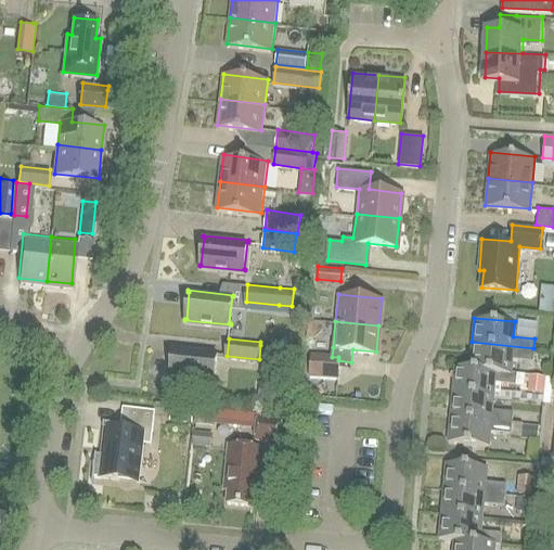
[(497,370),(497,369),(511,370),(512,357),(533,359),(533,348),(472,342),(469,366),(469,367),(471,367),(497,370)]
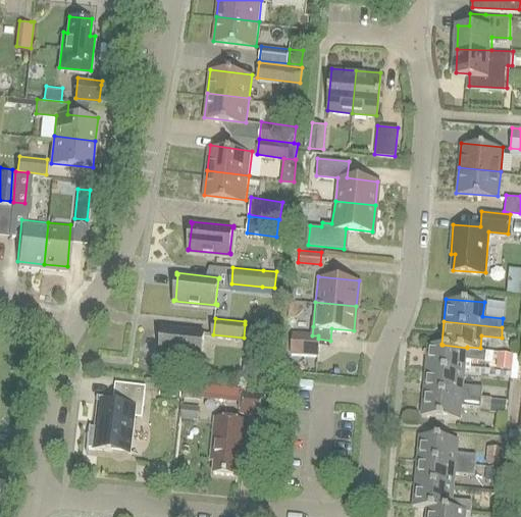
[(161,354),(202,358),(205,329),(164,325),(161,354)]
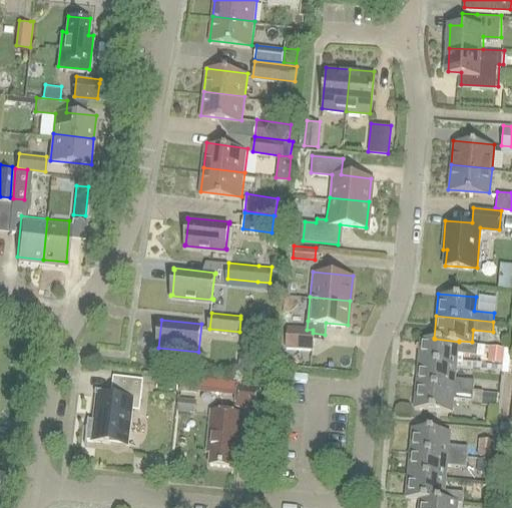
[(313,333),(313,330),(307,330),(286,327),(284,345),(311,348),(313,333)]
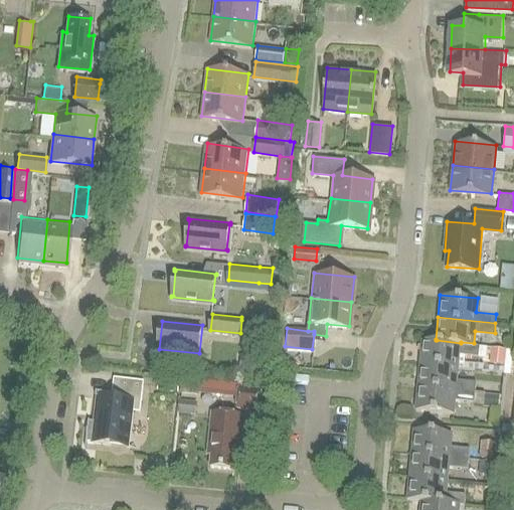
[(479,343),(474,343),(461,342),(461,343),(437,340),(436,340),(436,339),(421,338),(419,361),(458,365),(459,353),(478,355),(479,343)]
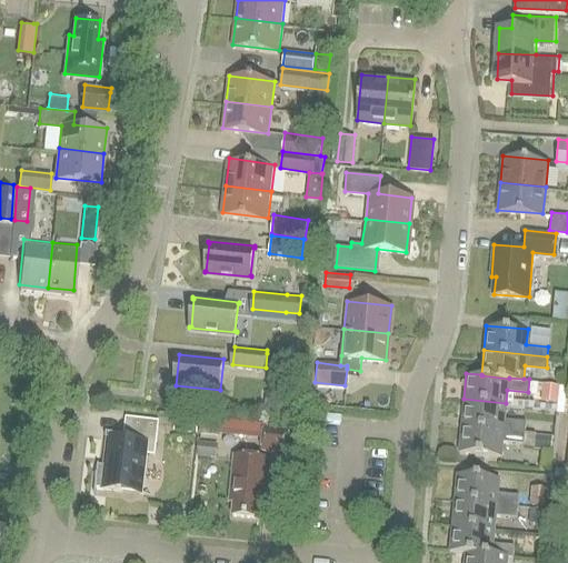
[(559,400),(560,382),(544,380),(542,389),(541,399),(559,400)]
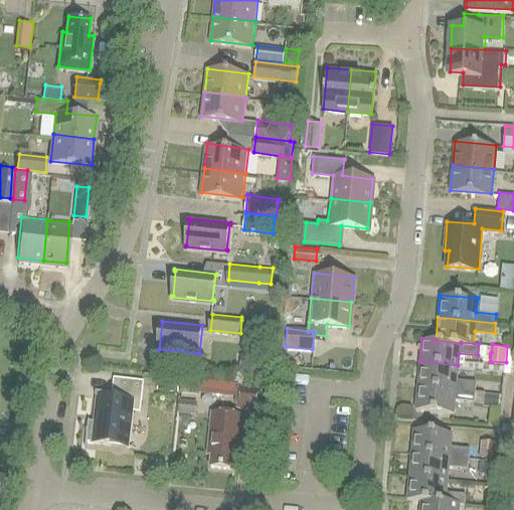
[(252,353),(251,367),(262,368),(263,354),(252,353)]
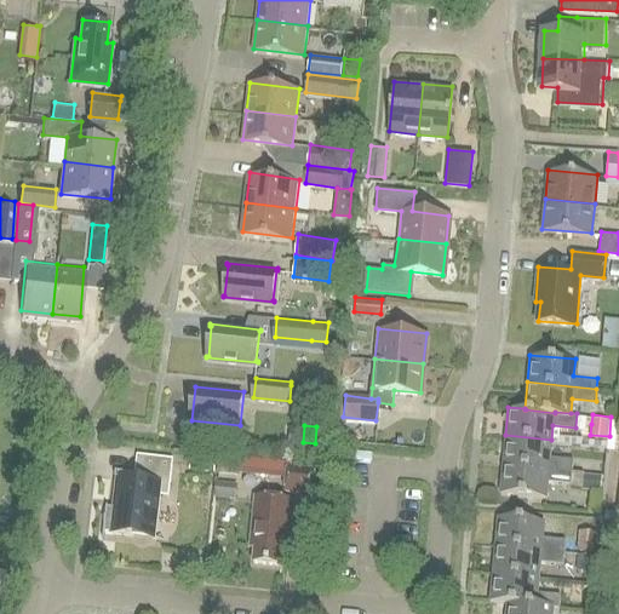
[(505,435),(503,463),(572,470),(573,457),(550,455),(551,440),(505,435)]
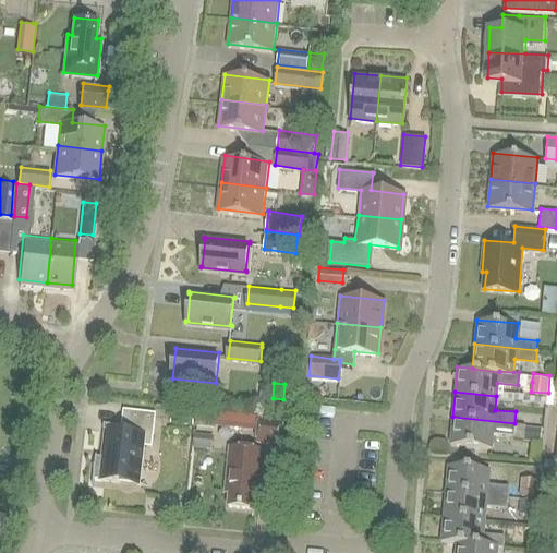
[(96,453),(93,482),(94,482),(95,476),(99,477),(138,481),(144,442),(153,443),(157,410),(124,406),(122,423),(105,421),(104,427),(107,427),(103,454),(96,453)]
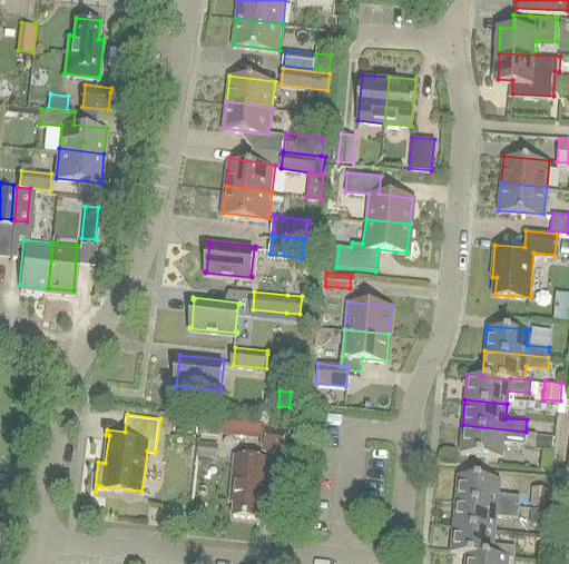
[(199,431),(200,418),(179,416),(177,427),(199,431)]
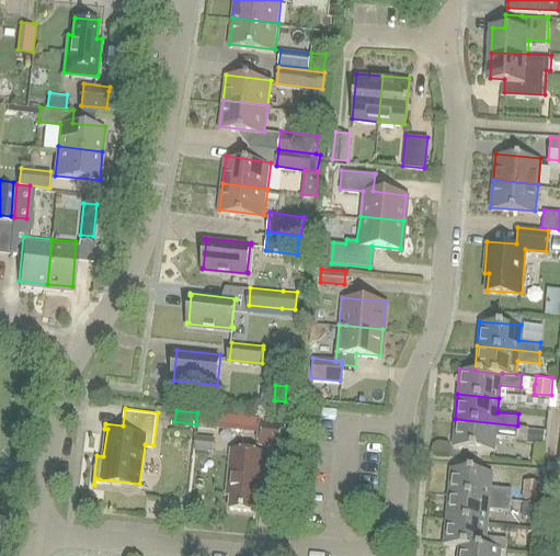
[(218,410),(217,423),(259,424),(260,412),(218,410)]
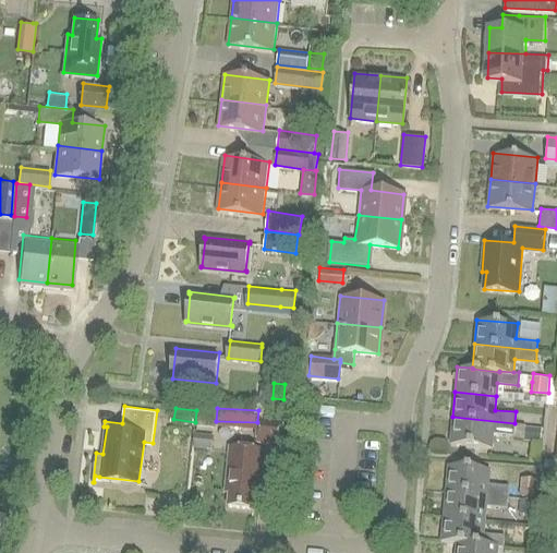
[(198,412),(197,423),(215,424),(216,415),(198,412)]
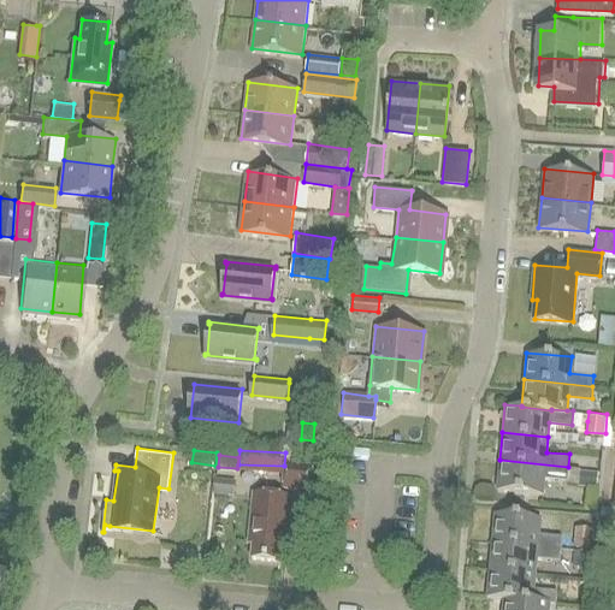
[(288,460),(284,486),(311,489),(314,462),(288,460)]
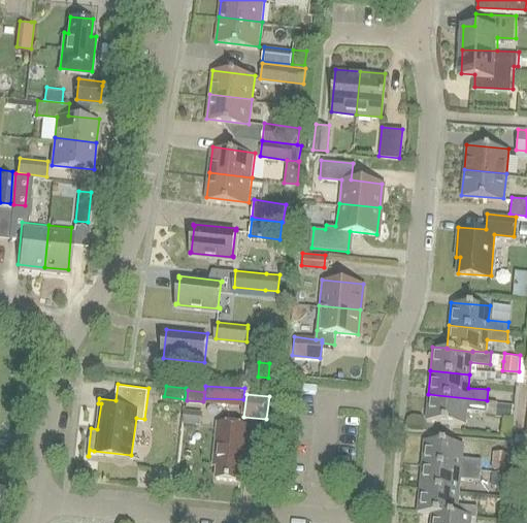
[(487,400),(428,394),(426,419),(465,422),(467,409),(486,410),(487,400)]
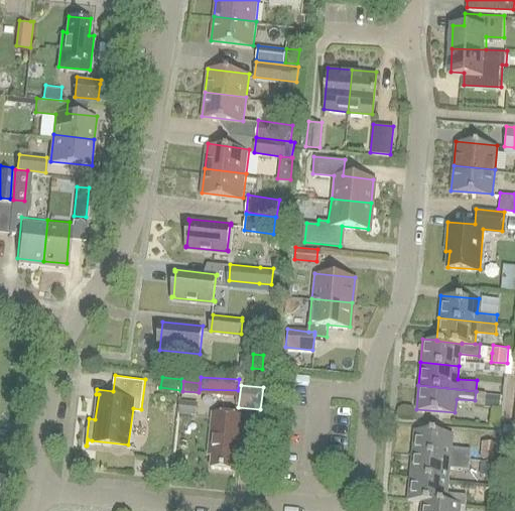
[(476,391),(475,400),(475,402),(485,403),(486,391),(476,391)]
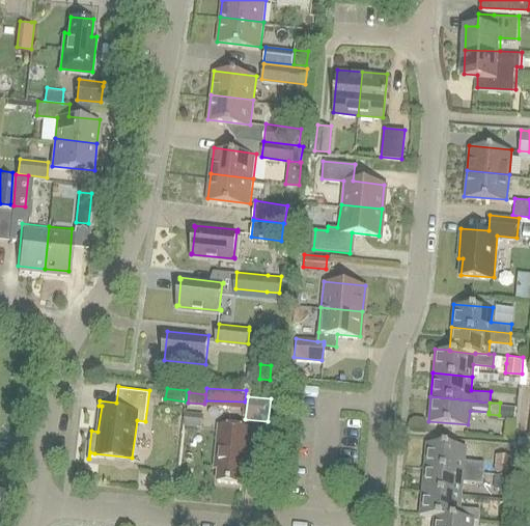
[(500,403),(499,415),(514,417),(515,405),(500,403)]
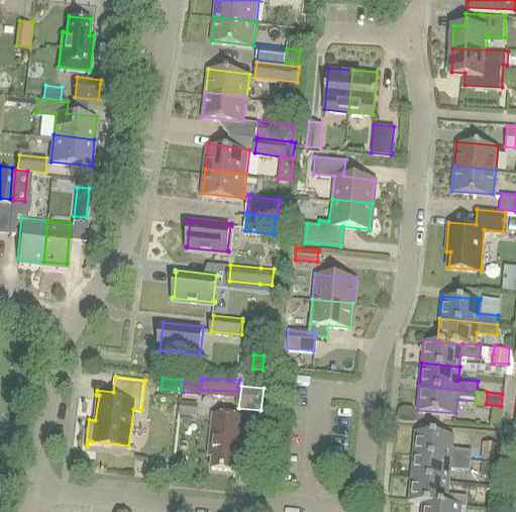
[(193,413),(194,399),(181,398),(179,411),(193,413)]
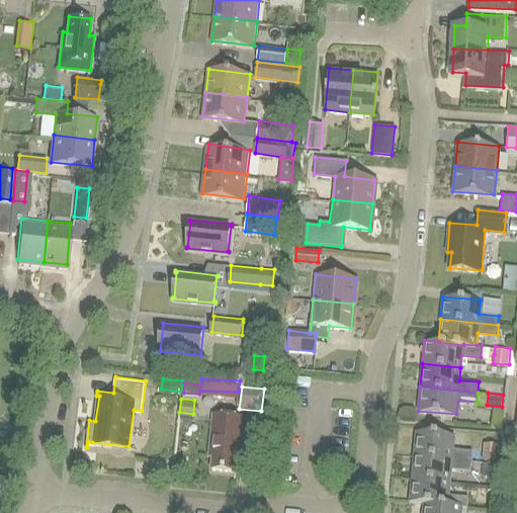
[(243,440),(245,416),(213,412),(208,453),(212,453),(211,467),(236,469),(239,440),(243,440)]
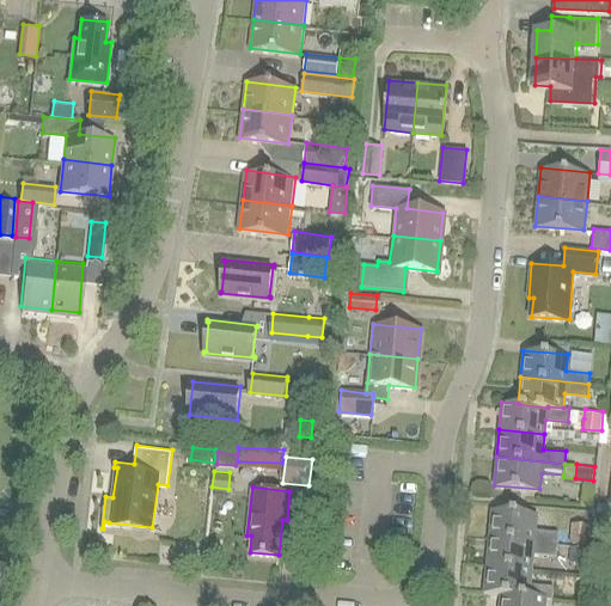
[(492,509),(489,537),(557,543),(558,531),(536,530),(537,513),(492,509)]
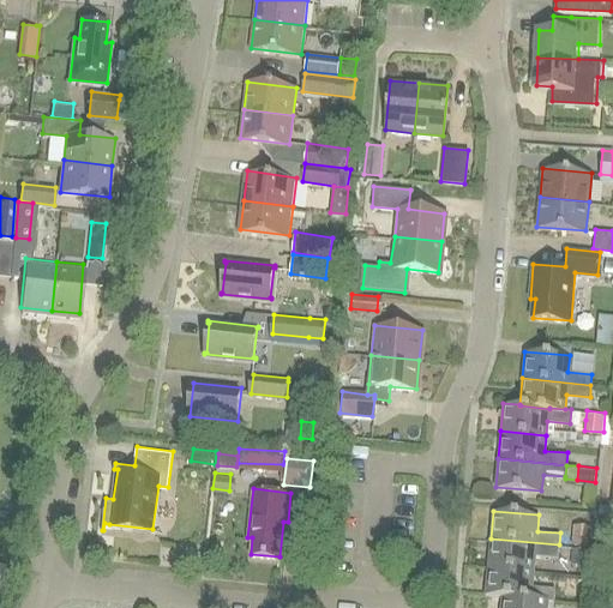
[(594,524),(575,522),(572,542),(592,543),(594,524)]
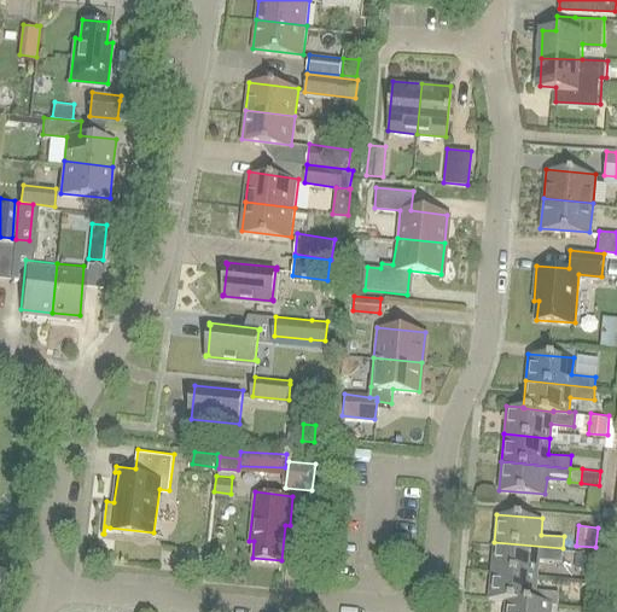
[(563,548),(494,542),(492,569),(537,573),(539,559),(562,560),(563,548)]
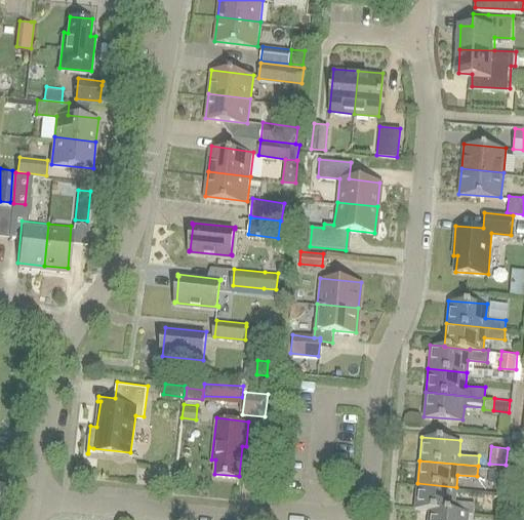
[(504,468),(489,467),(488,480),(502,482),(504,468)]
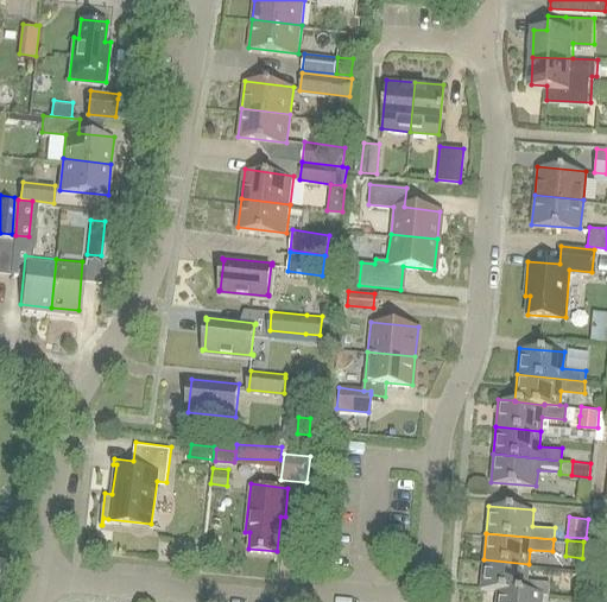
[(497,589),(498,588),(525,590),(525,591),(542,594),(549,594),(550,582),(528,580),(529,564),(484,559),(481,588),(497,589)]
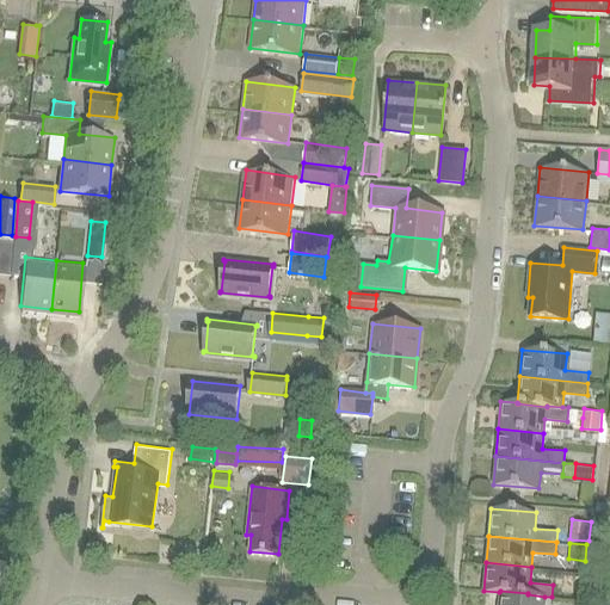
[(528,593),(500,591),(499,592),(497,604),(543,604),(544,597),(528,594),(528,593)]
